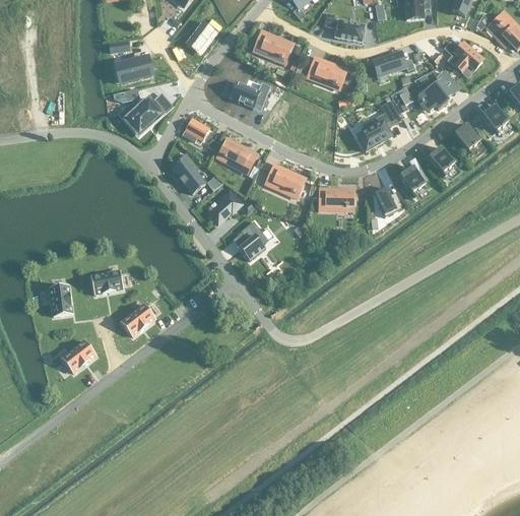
[(293,0),(298,6),(293,10),(301,19),(306,14),(300,7),(308,0),(293,0)]
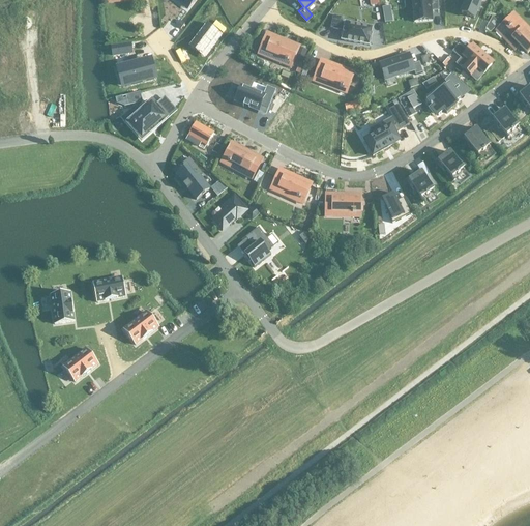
[(432,18),(431,8),(438,8),(437,0),(412,0),(414,19),(432,18)]
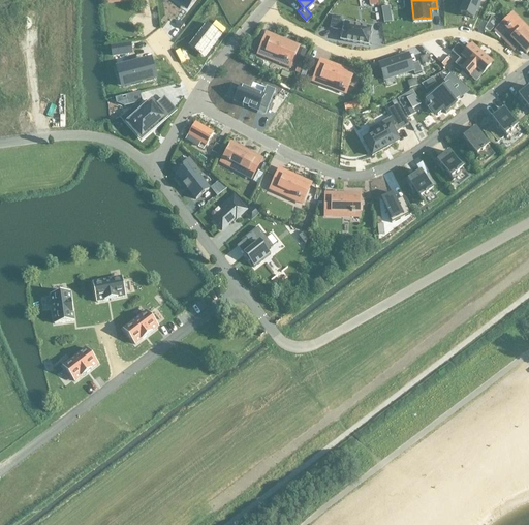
[(463,0),(460,9),(472,16),(478,0),(463,0)]
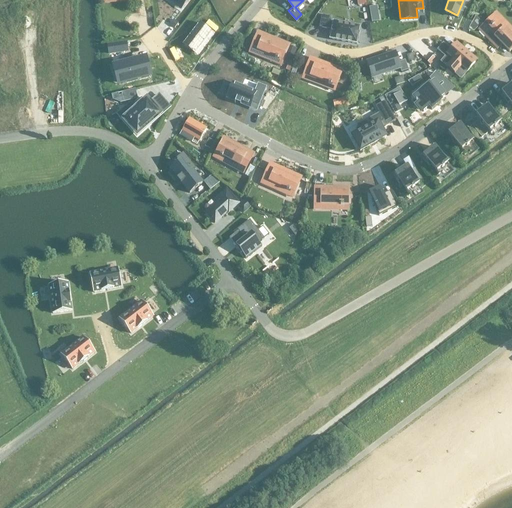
[(322,12),(320,24),(328,25),(332,26),(330,36),(356,41),(359,24),(333,19),(333,20),(329,19),(330,13),(322,12)]
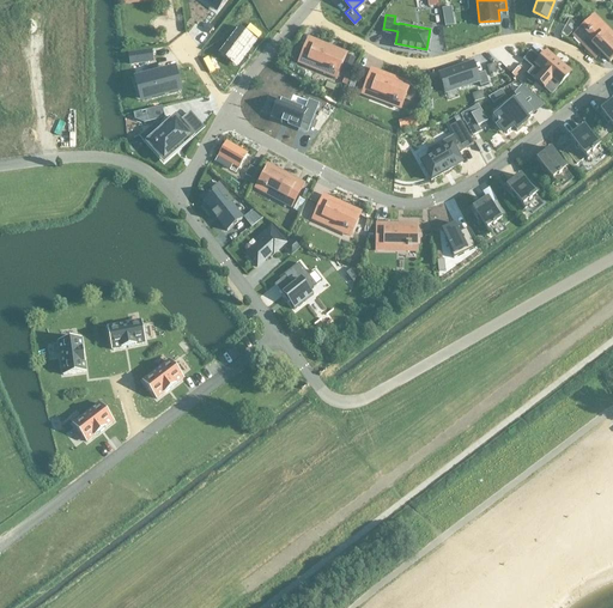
[(587,28),(588,29),(584,32),(580,26),(574,32),(592,52),(598,47),(610,59),(612,54),(612,41),(611,38),(612,36),(596,20),(590,26),(589,24),(587,28)]
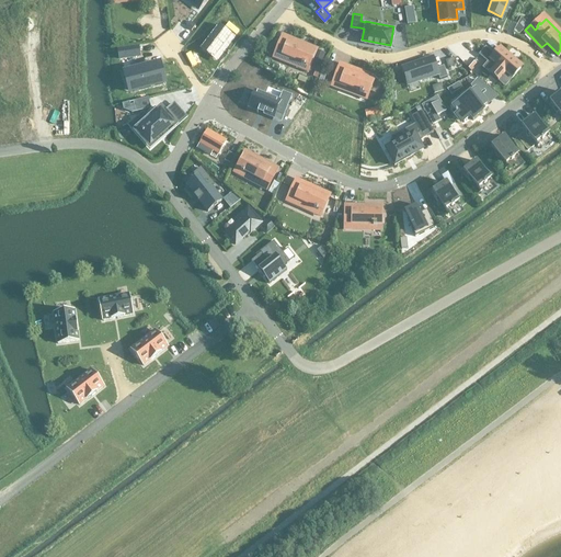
[(217,23),(201,44),(214,54),(230,33),(217,23)]
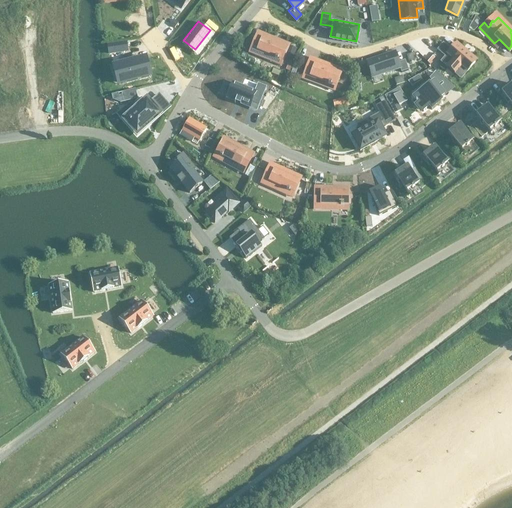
[(276,40),(272,39),(272,40),(262,36),(260,39),(255,37),(250,49),(256,51),(257,48),(275,55),(274,57),(277,58),(277,56),(282,58),(288,42),(277,38),(276,40)]
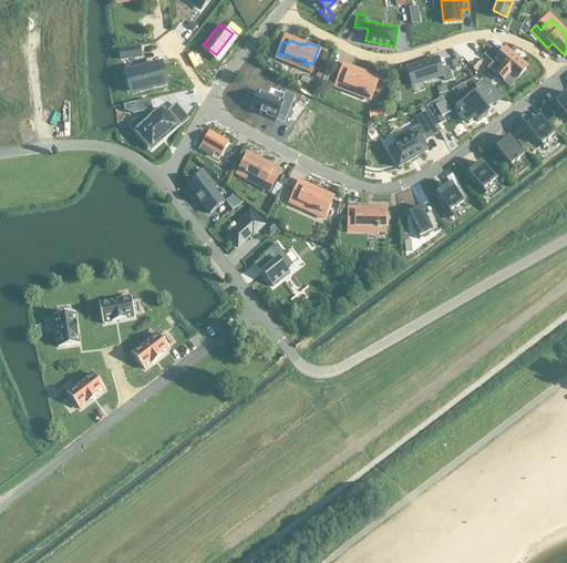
[(141,53),(140,44),(120,47),(121,55),(141,53)]
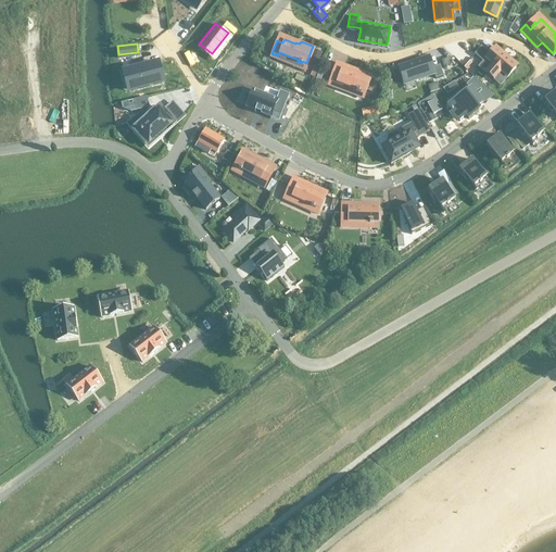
[(475,51),(483,58),(485,55),(495,64),(491,70),(496,74),(501,69),(507,74),(516,64),(494,46),(489,51),(481,45),(475,51)]
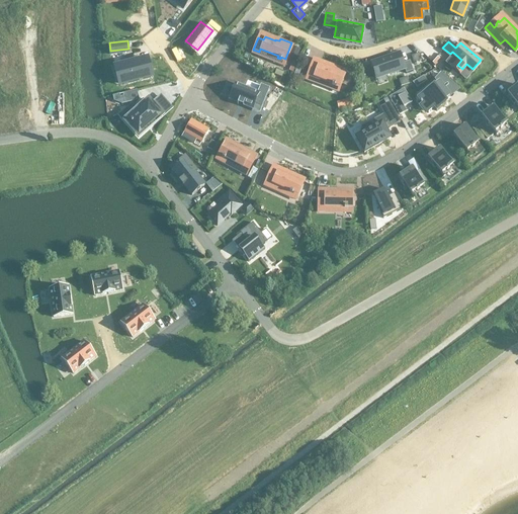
[(411,53),(413,59),(421,57),(419,50),(411,53)]
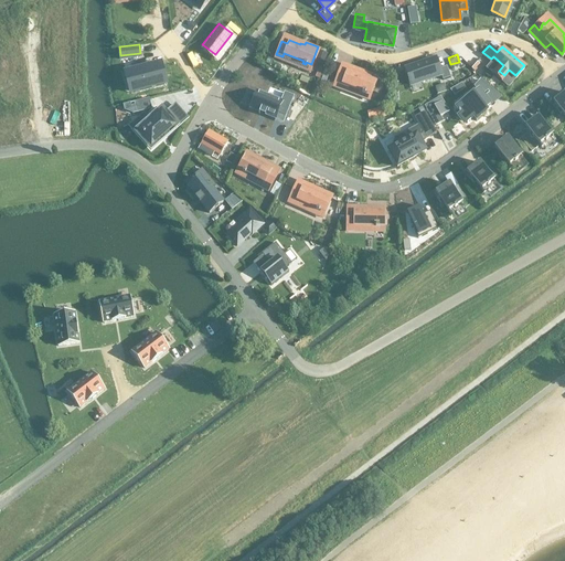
[(436,55),(405,65),(409,78),(417,75),(418,78),(440,71),(443,76),(450,74),(447,63),(439,65),(436,55)]
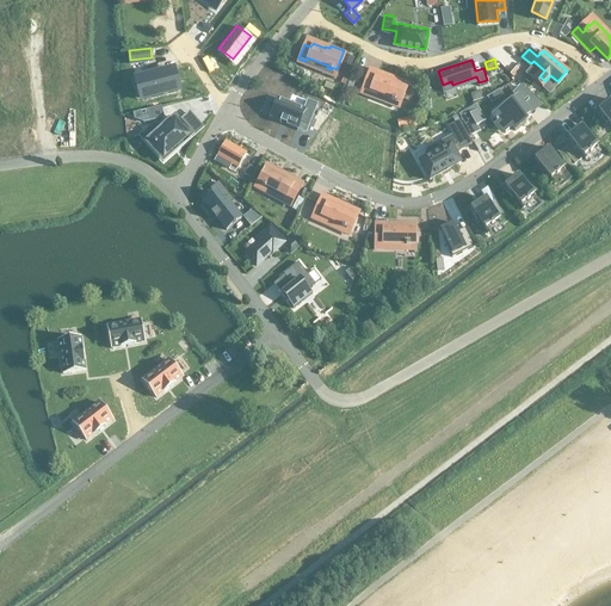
[(148,72),(137,74),(143,96),(153,93),(179,87),(174,66),(148,72)]
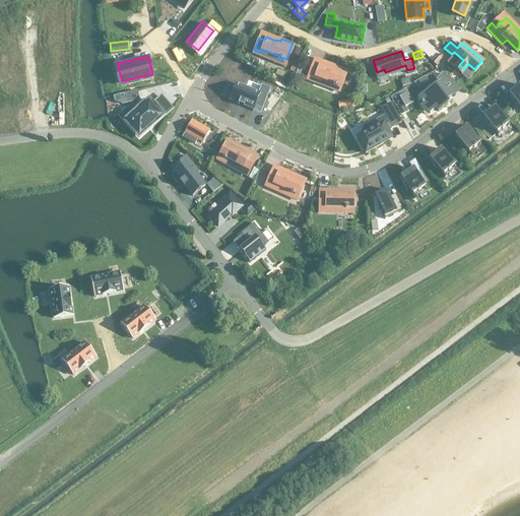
[(346,68),(335,64),(334,67),(330,65),(330,67),(319,63),(318,66),(312,64),(308,76),(314,78),(315,74),(333,81),(333,82),(336,83),(336,82),(340,83),(346,68)]
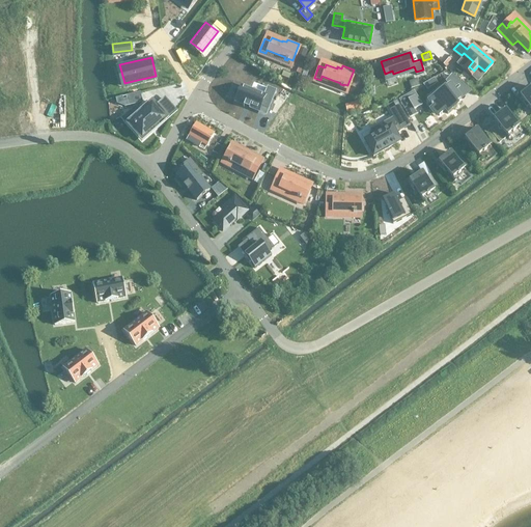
[(457,103),(454,100),(460,95),(452,85),(459,80),(451,73),(446,78),(449,82),(428,99),(439,112),(445,108),(447,111),(457,103)]
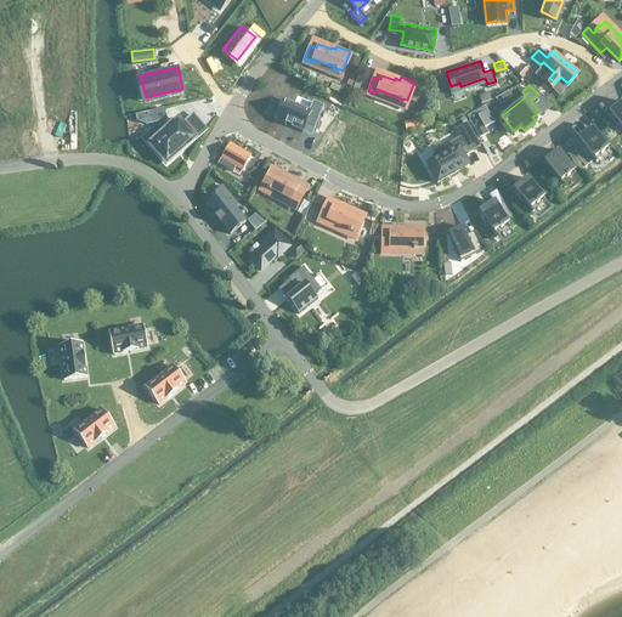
[(283,97),(276,115),(303,126),(305,122),(314,125),(323,102),(312,97),(309,108),(283,97)]
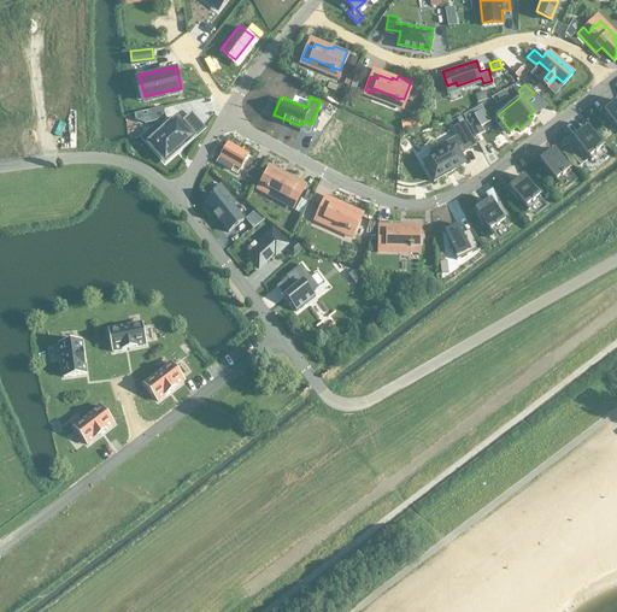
[(616,124),(616,96),(604,106),(616,124)]
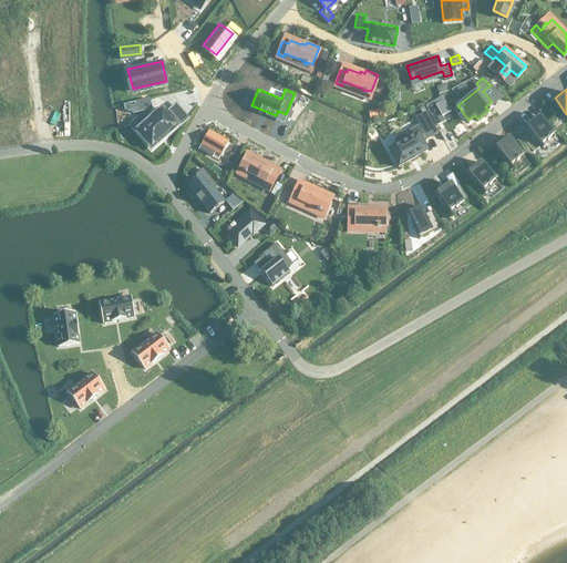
[(442,94),(426,103),(437,122),(442,120),(440,114),(442,113),(450,109),(442,94)]
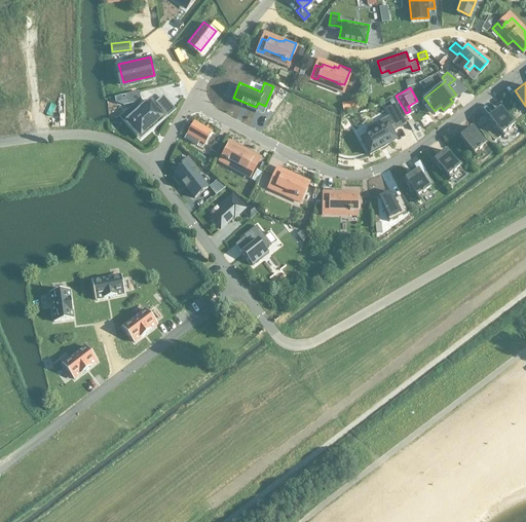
[(138,89),(125,92),(127,101),(140,98),(138,89)]
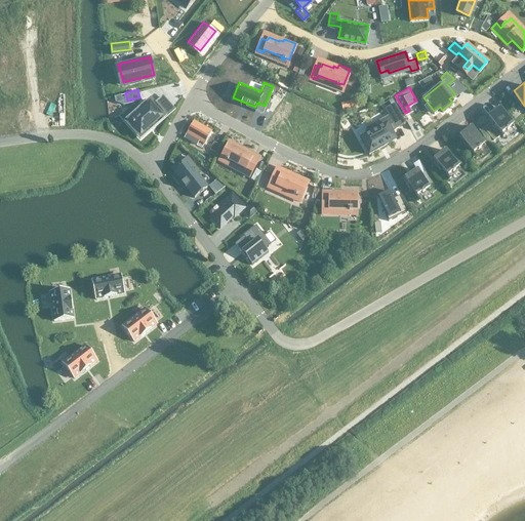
[(136,129),(145,123),(148,127),(162,114),(148,97),(136,107),(139,110),(128,119),(136,129)]
